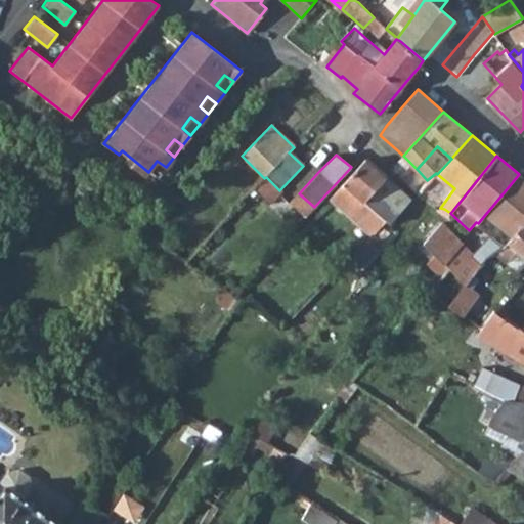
[(355,171),(344,184),(346,186),(362,201),(364,203),(386,177),(365,159),(355,171)]
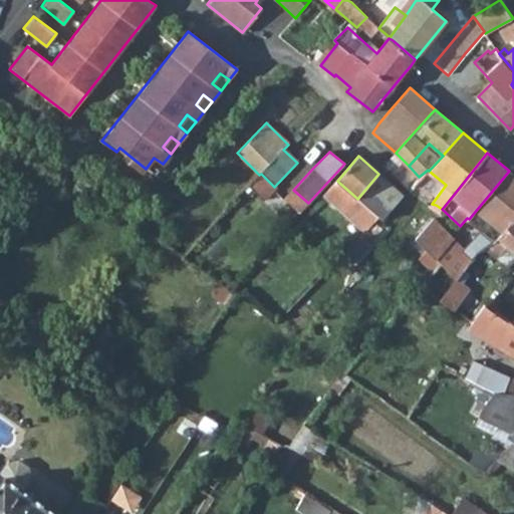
[(154,158),(146,169),(154,175),(163,164),(154,158)]
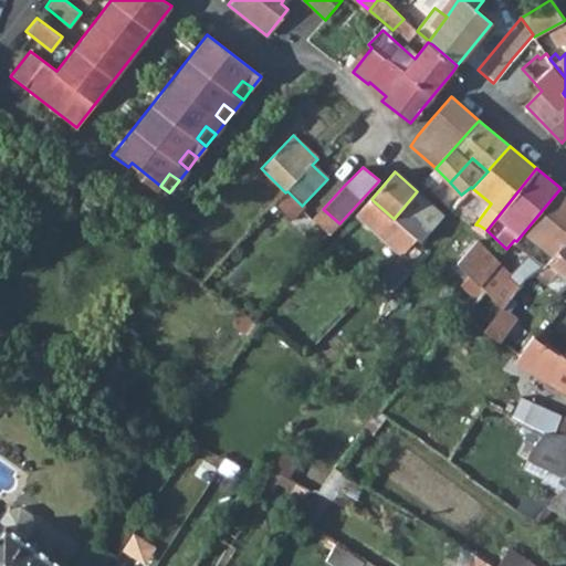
[(565,192),(561,188),(516,241),(546,265),(565,241),(565,192)]
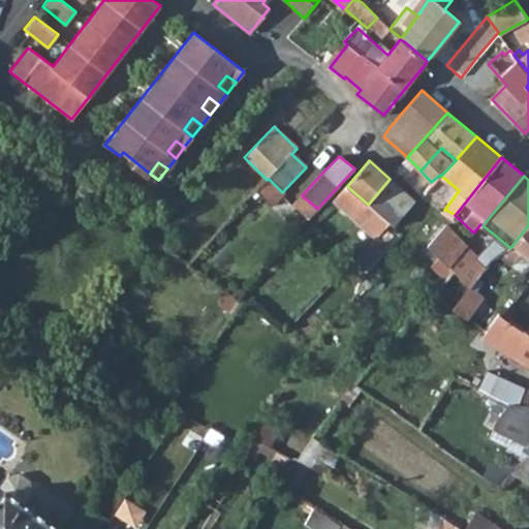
[(267,180),(256,192),(274,209),(286,196),(282,192),(269,179),(267,180)]
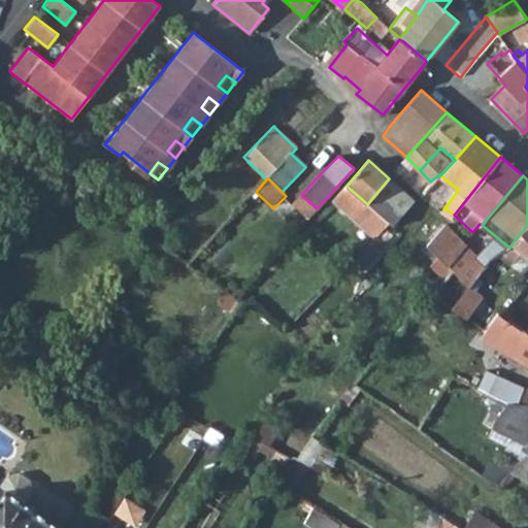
[(389,178),(367,204),(389,223),(392,226),(409,206),(414,201),(389,178)]
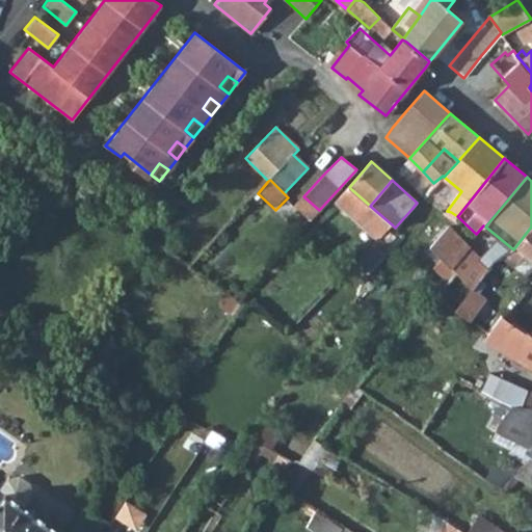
[(368,204),(351,189),(342,198),(360,214),(368,204)]
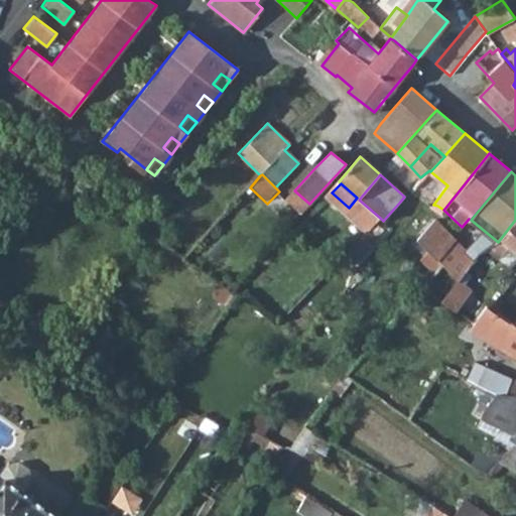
[(296,210),(297,212),(309,204),(294,190),(286,200),(290,204),(296,210)]
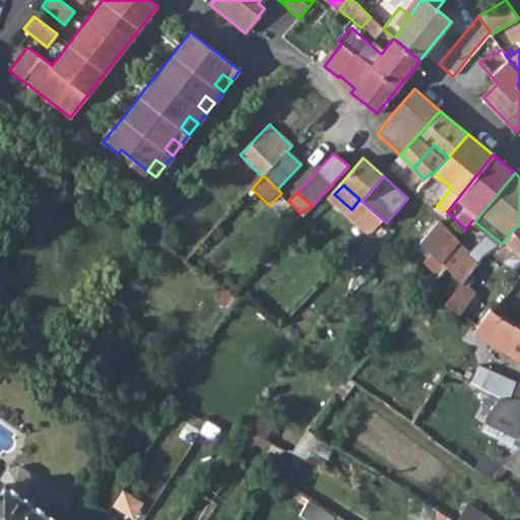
[(403,203),(386,222),(396,232),(413,212),(403,203)]
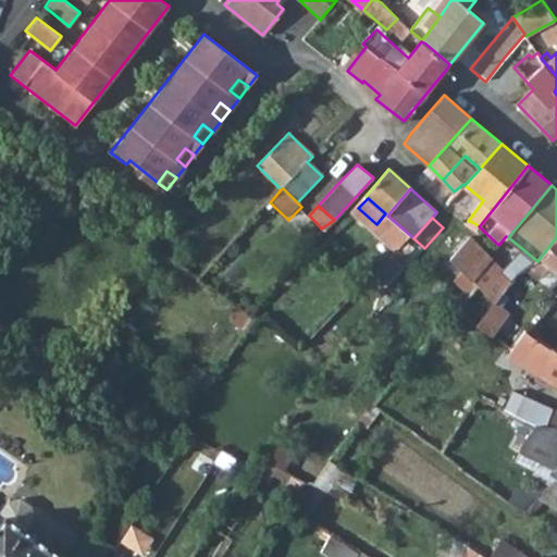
[(527,268),(525,269),(537,279),(548,267),(556,273),(556,237),(537,261),(527,268)]
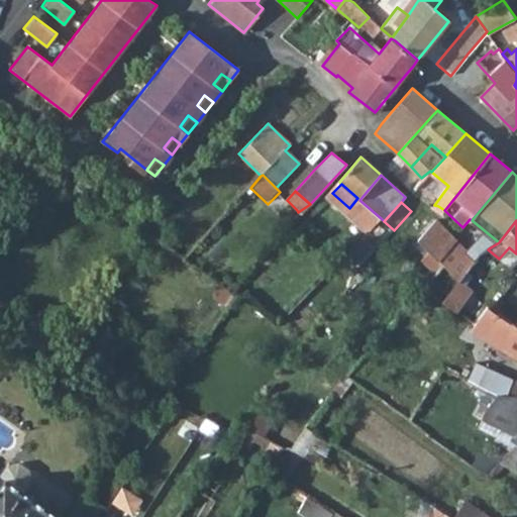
[(435,221),(418,240),(420,243),(443,264),(453,274),(459,280),(461,277),(474,260),(452,237),(435,221)]
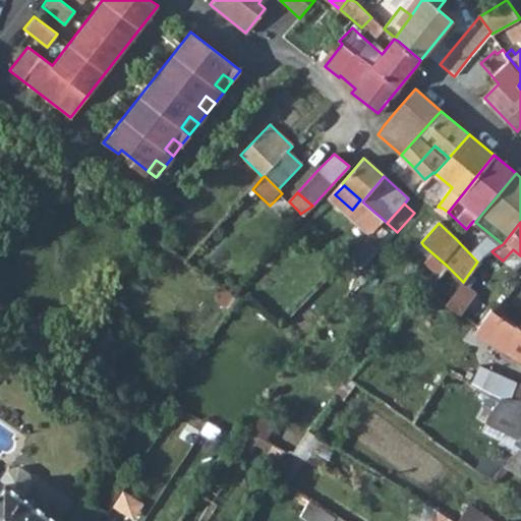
[(463,282),(446,306),(459,315),(476,294),(467,287),(470,282),(465,279),(463,282)]
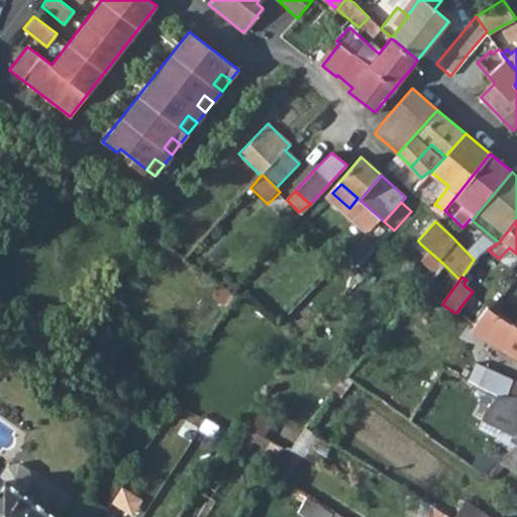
[(233,282),(225,290),(231,295),(239,286),(233,282)]
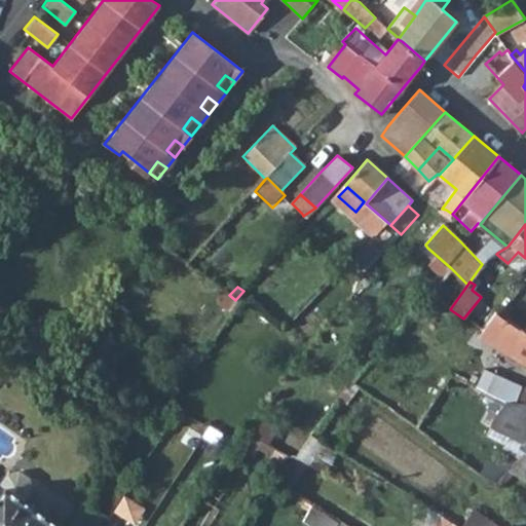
[(503,308),(499,313),(504,318),(525,331),(525,330),(525,308),(518,303),(509,313),(503,308)]
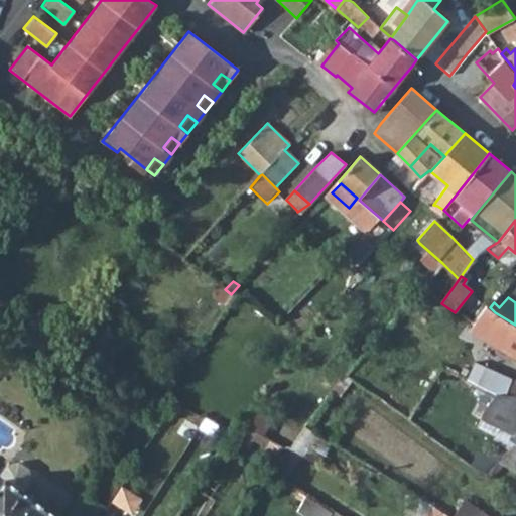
[(467,319),(461,328),(479,338),(495,312),(490,307),(485,303),(473,324),(467,319)]
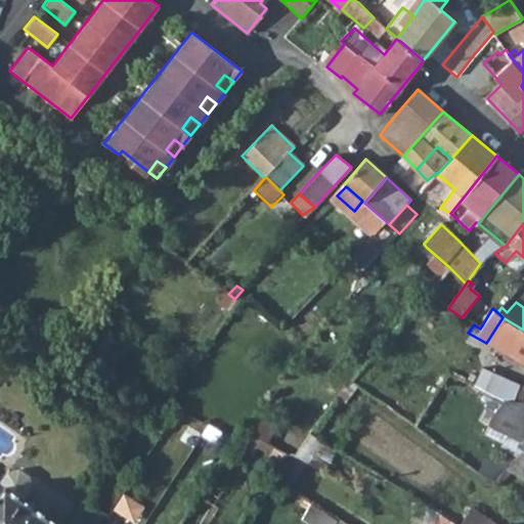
[(503,317),(486,343),(523,365),(523,329),(523,330),(503,317)]
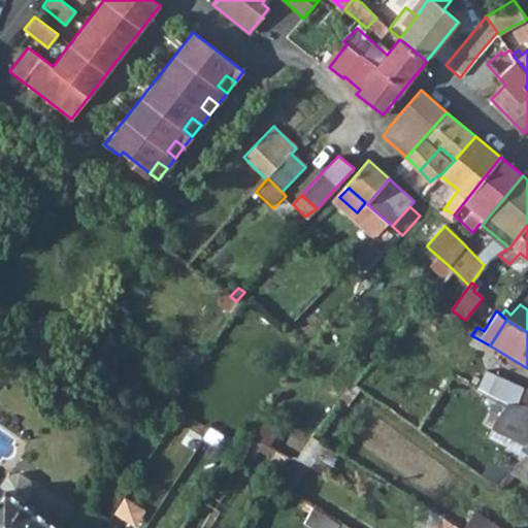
[(80,360),(65,352),(62,360),(76,368),(77,366),(80,360)]
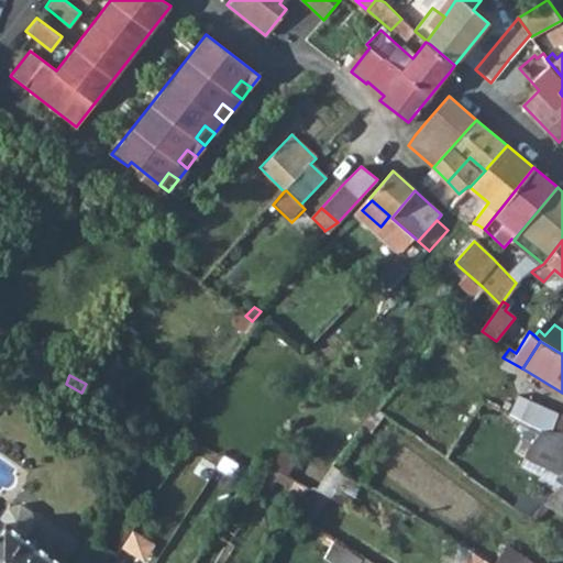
[(529,400),(519,421),(540,432),(549,432),(553,426),(558,414),(529,400)]
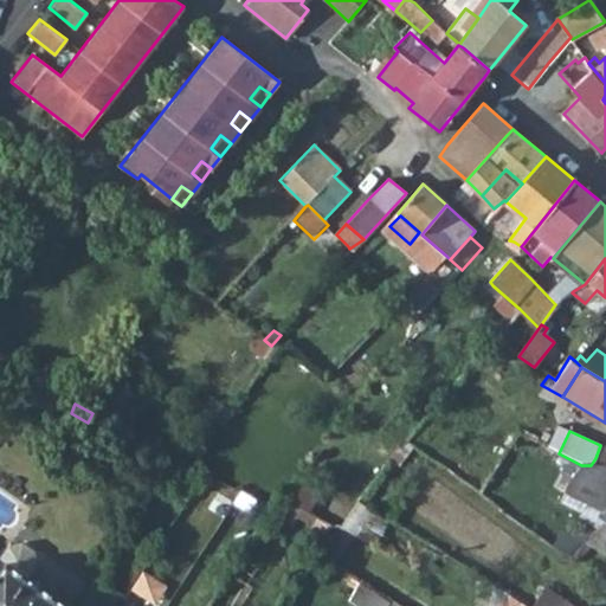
[(591,465),(581,465),(579,470),(566,490),(588,505),(585,509),(592,514),(595,510),(600,513),(598,516),(605,522),(605,521),(605,466),(593,466),(591,465)]
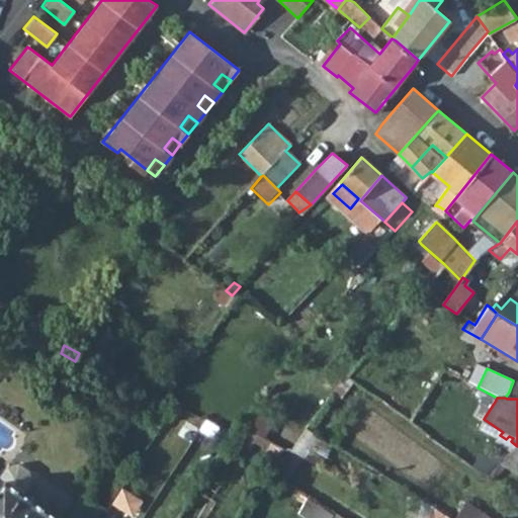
[(306,428),(291,450),(296,454),(317,465),(329,445),(306,428)]
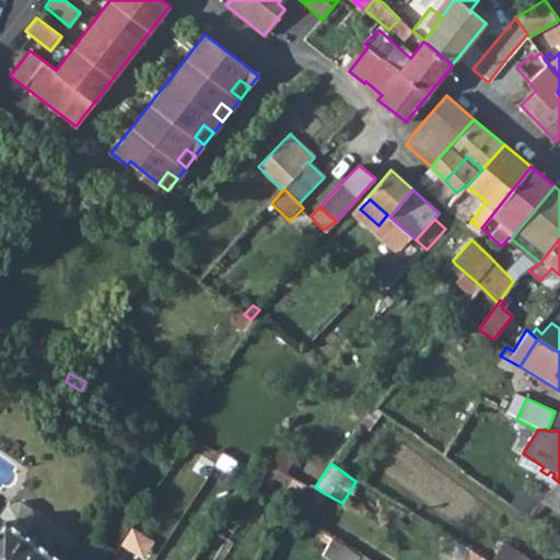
[(126,480),(121,490),(129,493),(133,483),(126,480)]
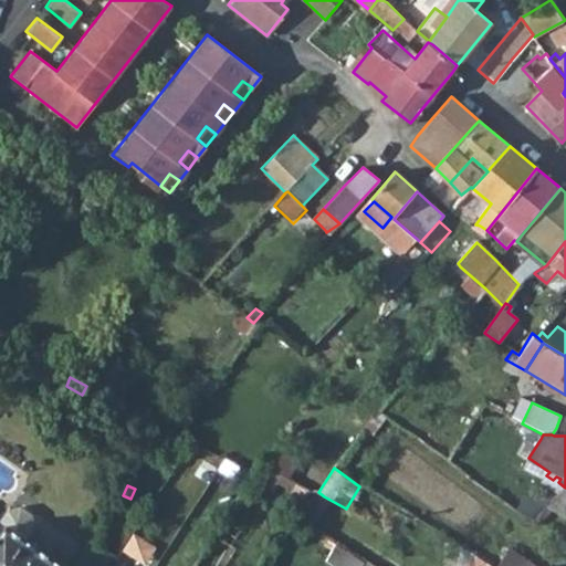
[(559,493),(547,505),(565,516),(565,486),(565,488),(559,493)]
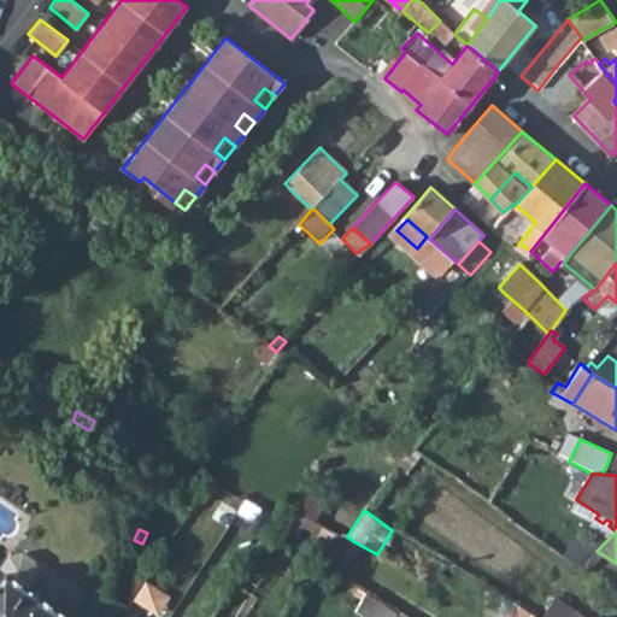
[(333,533),(317,558),(319,559),(335,570),(353,541),(347,536),(342,533),(333,533)]
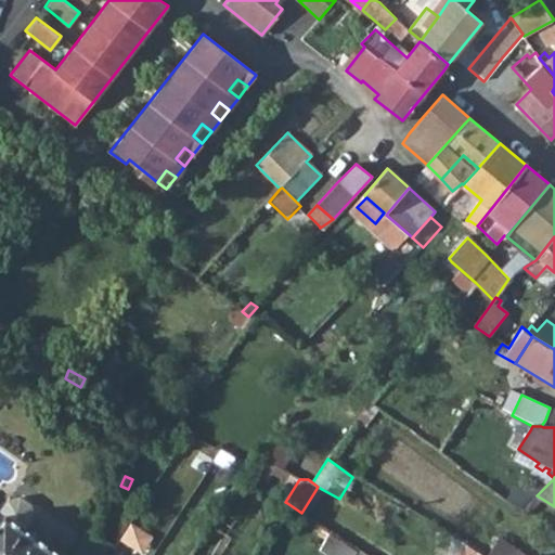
[(8,500),(0,510),(25,528),(33,517),(13,503),(8,500)]
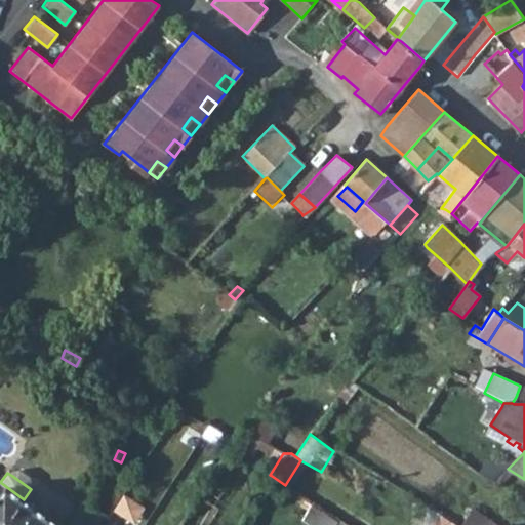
[(0,524),(57,524),(24,499),(0,482),(0,524)]
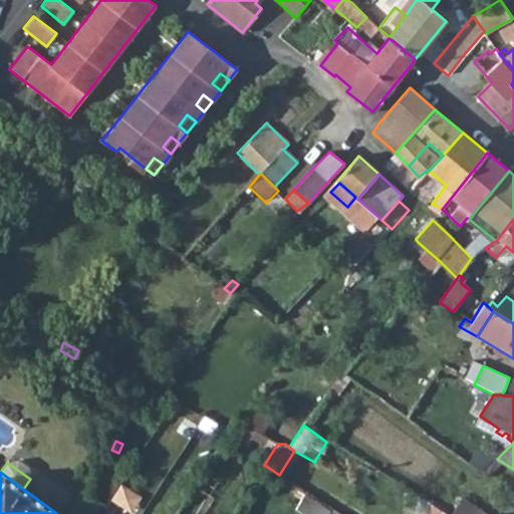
[(305,491),(296,509),(303,513),(327,513),(331,508),(305,491)]
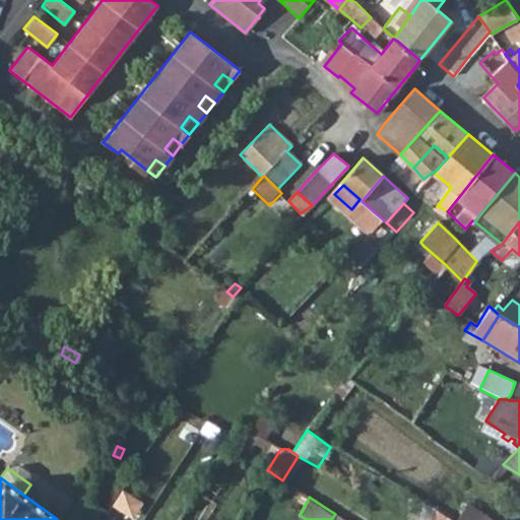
[(432,519),(453,519),(438,511),(432,519)]
